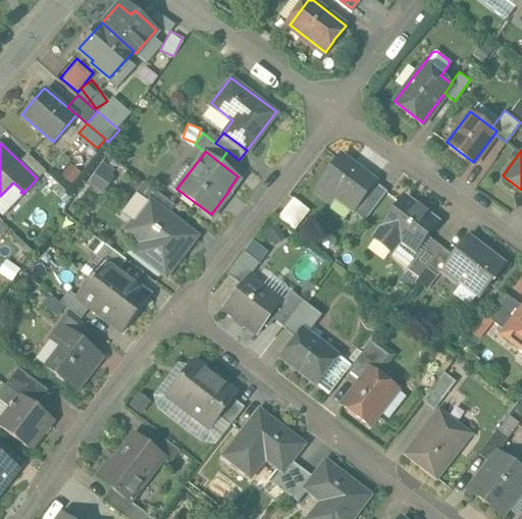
[(45,169),(28,152),(19,161),(37,178),(45,169)]
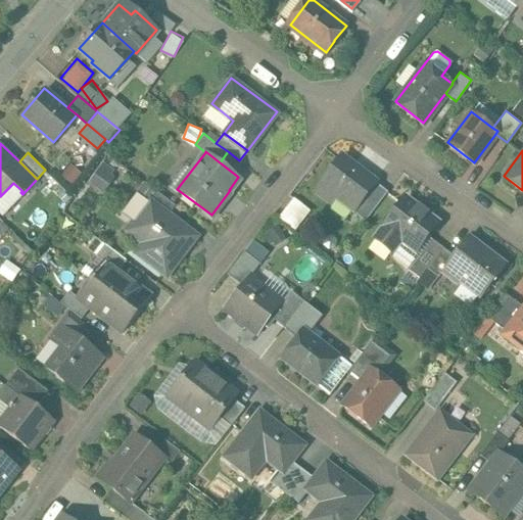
[(358,170),(352,167),(352,166),(340,157),(318,188),(331,198),(336,192),(354,205),(374,180),(360,169),(358,170)]
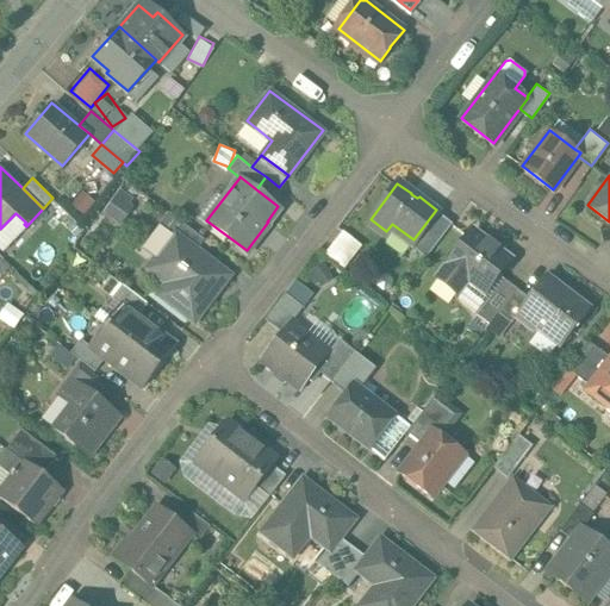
[(120,223),(138,195),(120,185),(104,212),(120,223)]
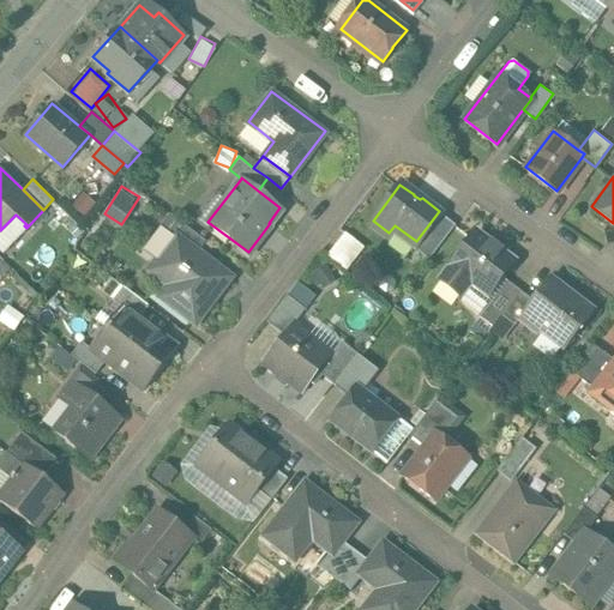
[(438,246),(451,228),(455,223),(440,211),(422,234),(438,246)]
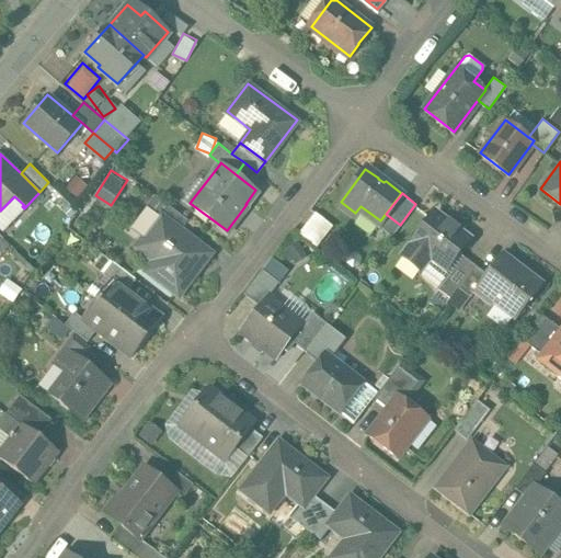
[(180,229),(187,219),(162,200),(153,211),(160,216),(161,215),(180,229)]
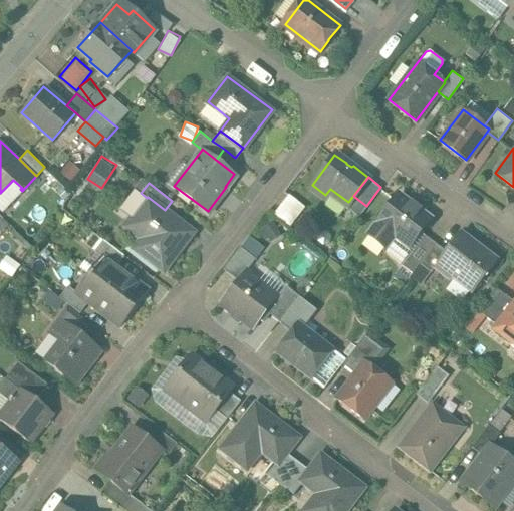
[(289,192),(274,212),(290,223),(305,204),(289,192)]
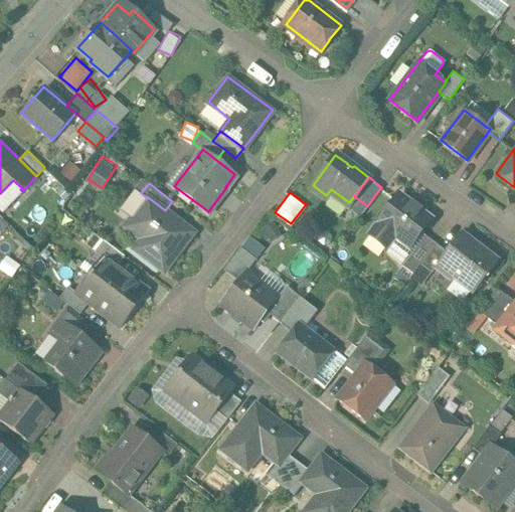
[(399,192),(369,232),(369,233),(386,246),(394,235),(408,246),(432,216),(399,192)]
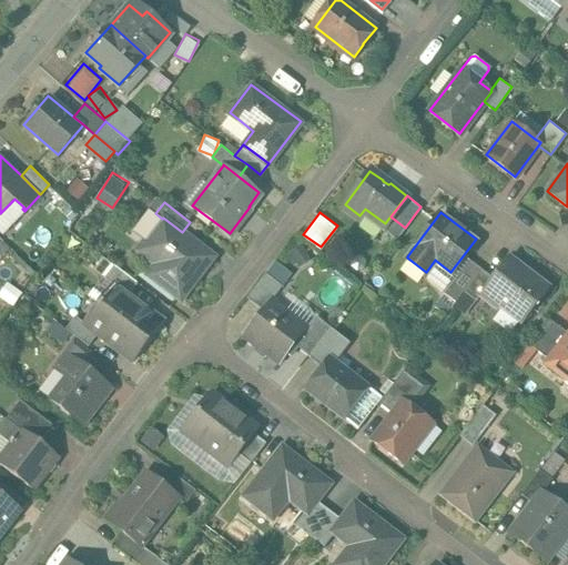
[(139,250),(156,263),(149,273),(180,298),(212,255),(182,232),(163,218),(162,219),(139,250)]
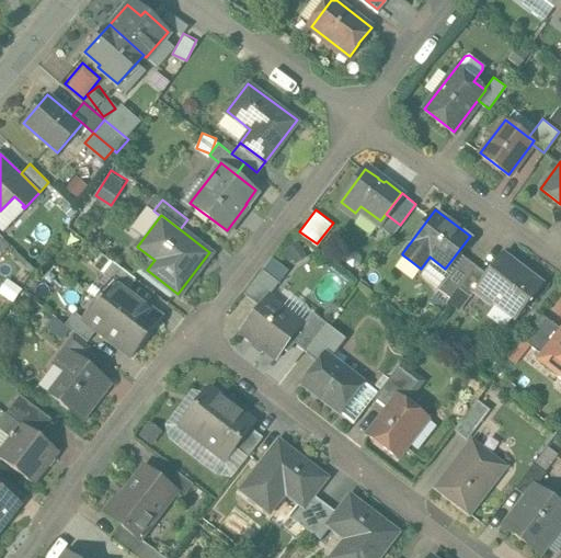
[(9,246),(4,251),(3,252),(1,254),(19,271),(26,262),(9,246)]
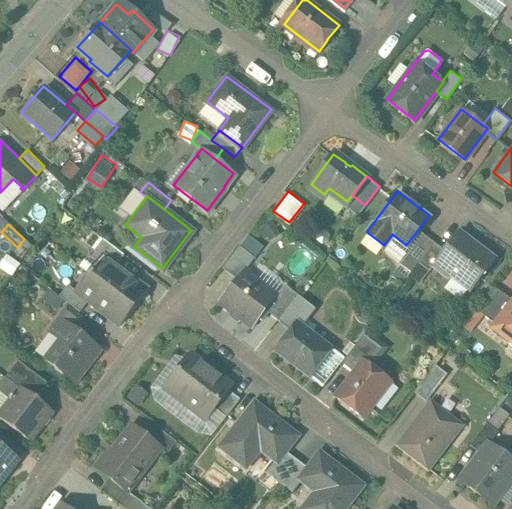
[(434,261),(444,269),(471,289),(495,258),(458,230),(434,261)]
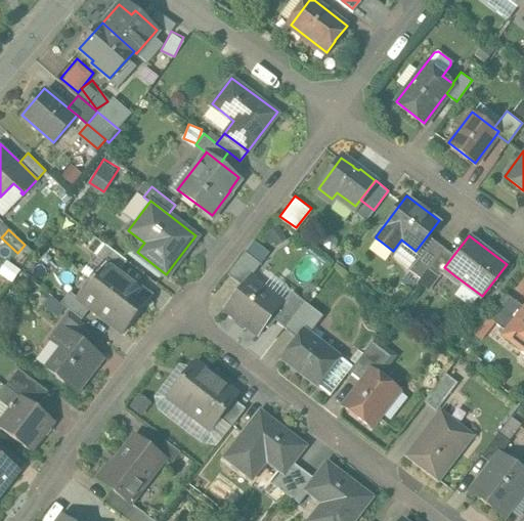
[(433,239),(430,243),(409,269),(420,277),(443,247),(433,239)]
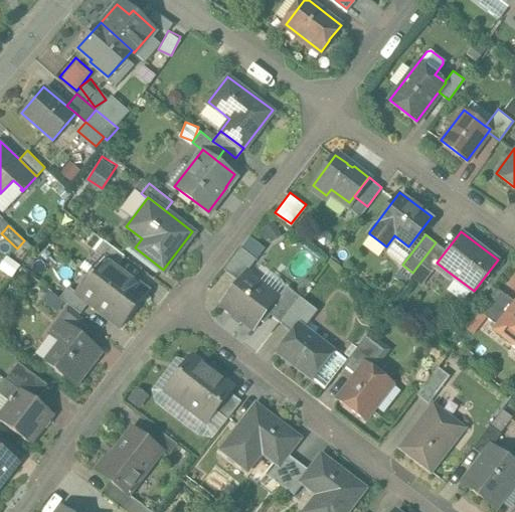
[(124,254),(104,239),(95,250),(103,257),(115,267),(124,254)]
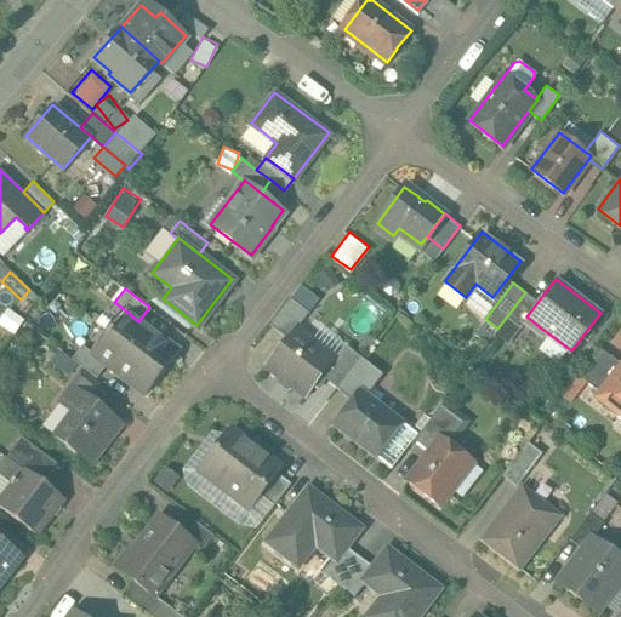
[(537,302),(533,297),(525,292),(507,316),(520,327),(528,318),(527,316),(537,302)]
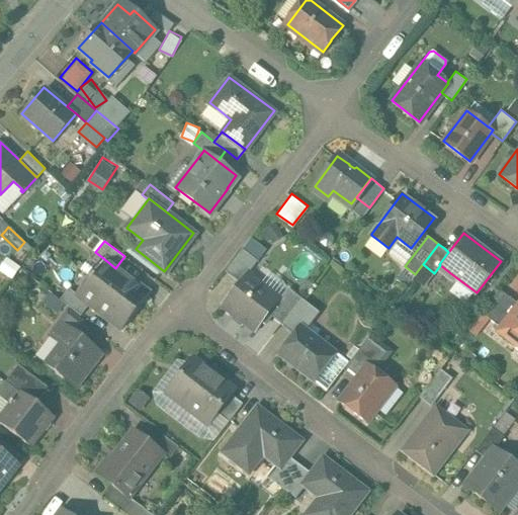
[(242,248),(237,254),(225,269),(240,281),(247,272),(248,272),(257,260),(242,248)]
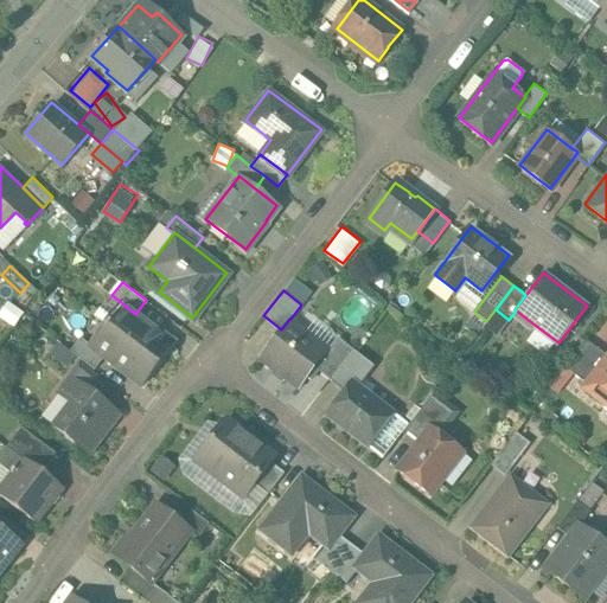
[(121,302),(106,324),(158,363),(173,342),(135,314),(121,302)]
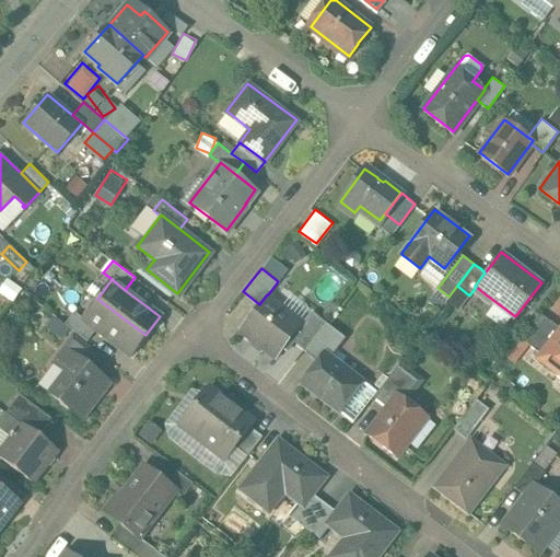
[(275,358),(280,351),(303,322),(267,294),(240,331),(275,358)]
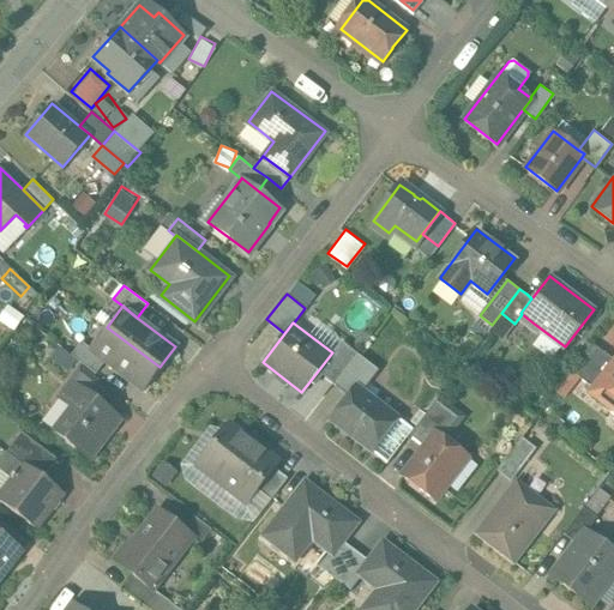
[(107,327),(90,348),(106,358),(144,388),(160,367),(107,327)]
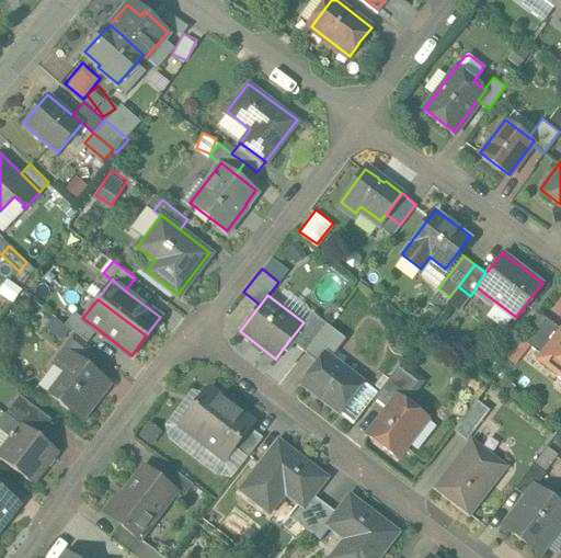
[(87,341),(96,328),(82,318),(73,311),(65,323),(87,341)]
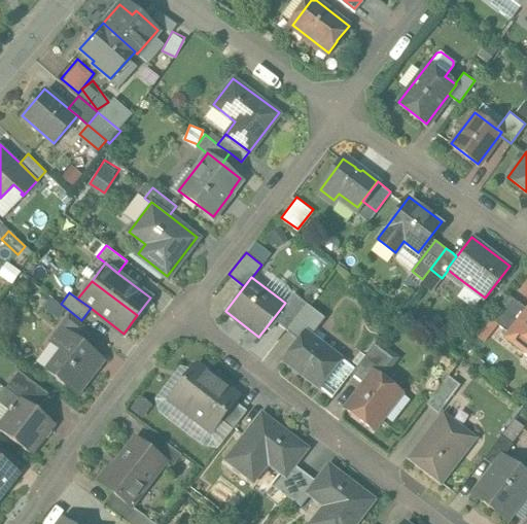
[(526,307),(510,294),(502,304),(492,318),(510,332),(526,308),(526,307)]
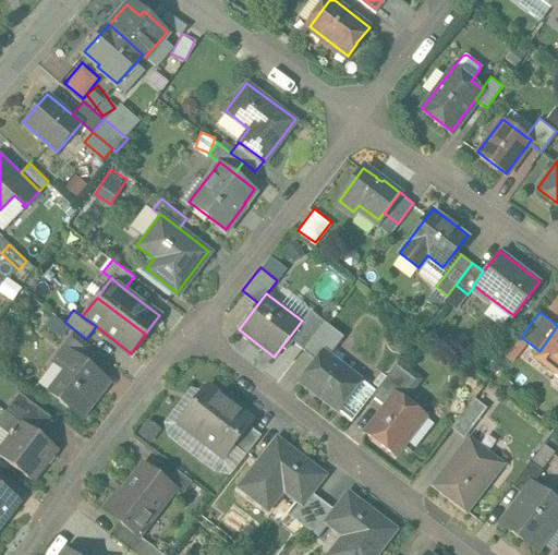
[(303,348),(320,325),(324,321),(319,316),(318,316),(315,321),(306,314),(288,338),(291,341),(293,340),(303,348)]
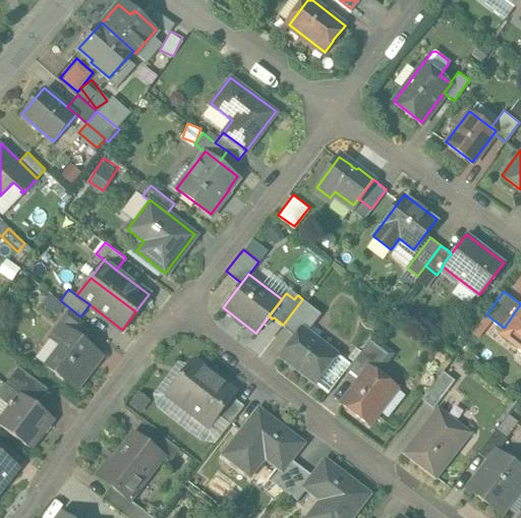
[(295,335),(299,330),(302,327),(307,331),(321,313),(302,299),(283,325),(295,335)]
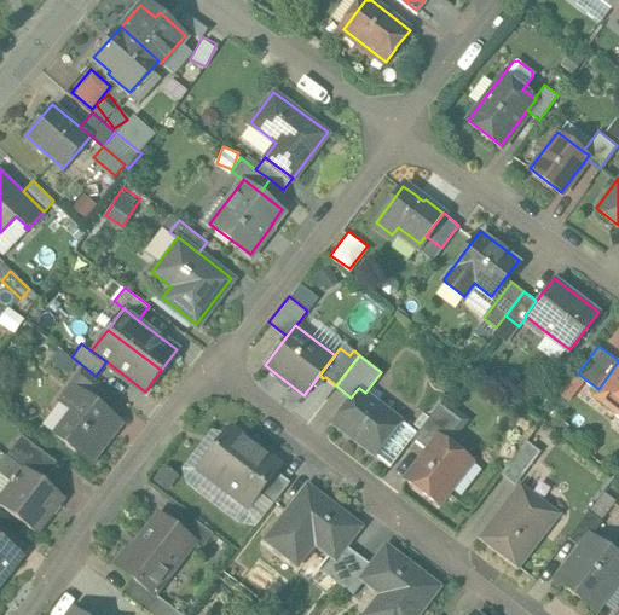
[(618,363),(599,389),(599,390),(599,392),(600,398),(615,410),(618,408),(618,363)]
